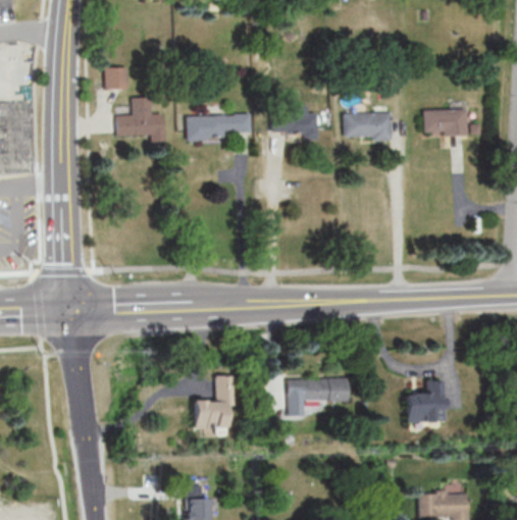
[(127,66),(104,66),(104,88),(127,88),(127,66)]
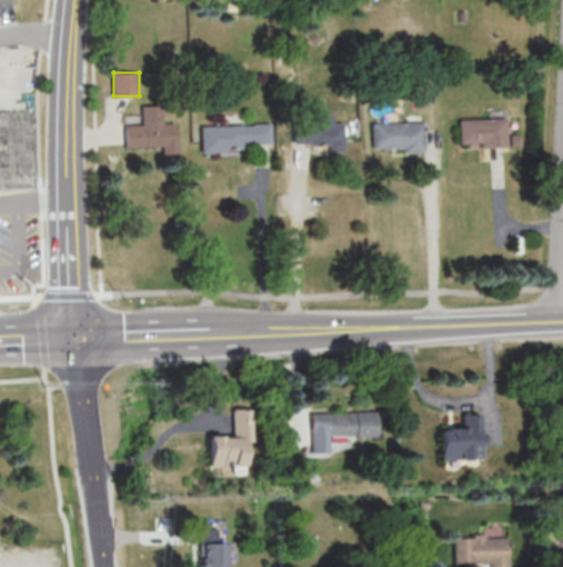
[(127,149),(181,148),(180,122),(166,123),(164,105),(144,105),(144,123),(127,125),(127,149)]
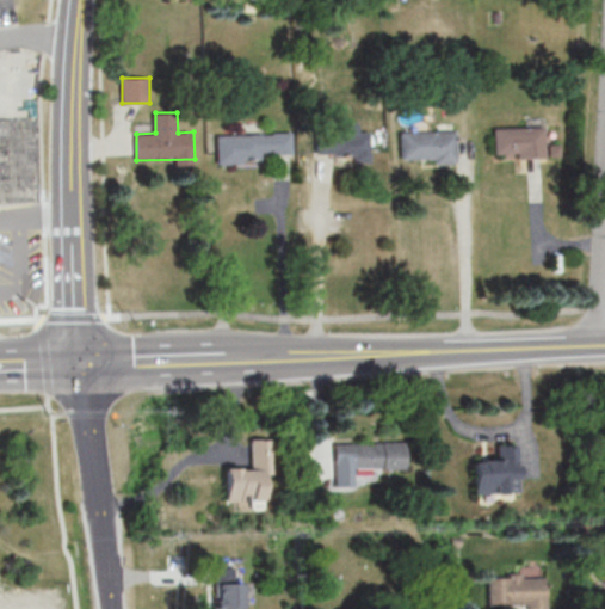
[(494,157),(549,157),(549,127),(494,127),(494,157)]
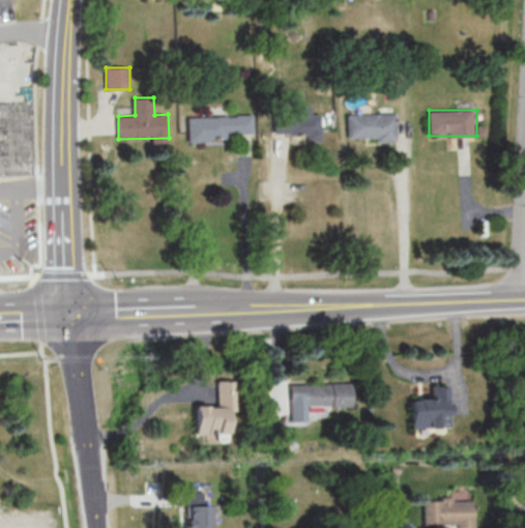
[(321,112),(278,112),(278,138),(321,138),(321,112)]
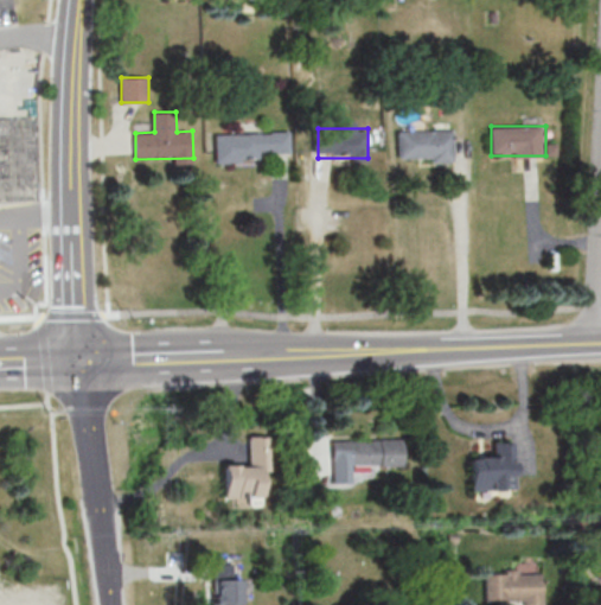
[(400,131),(400,159),(453,159),(453,131),(400,131)]
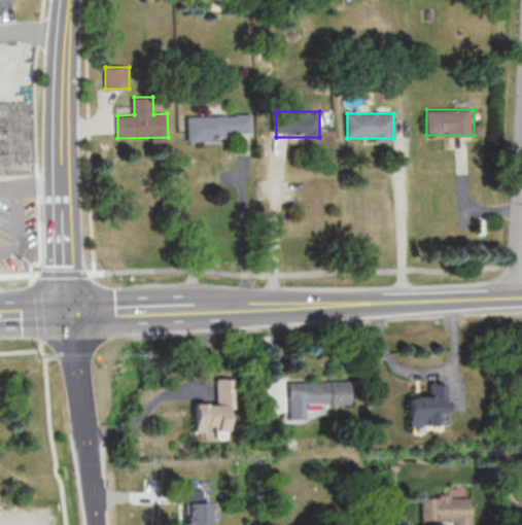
[(188,115),(188,138),(253,137),(253,114),(188,115)]
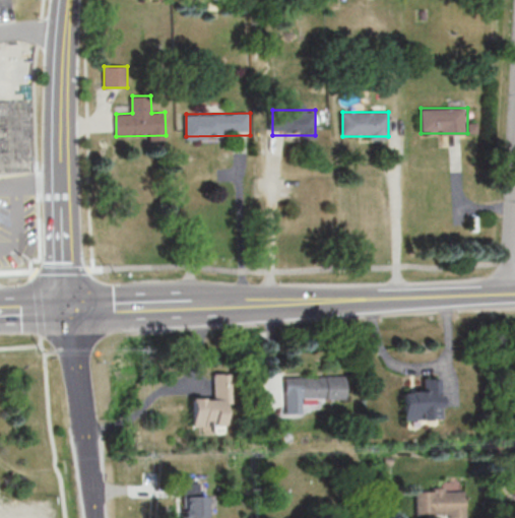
[(234,403),(233,374),(213,374),(214,398),(190,399),(191,427),(224,425),(223,403),(234,403)]
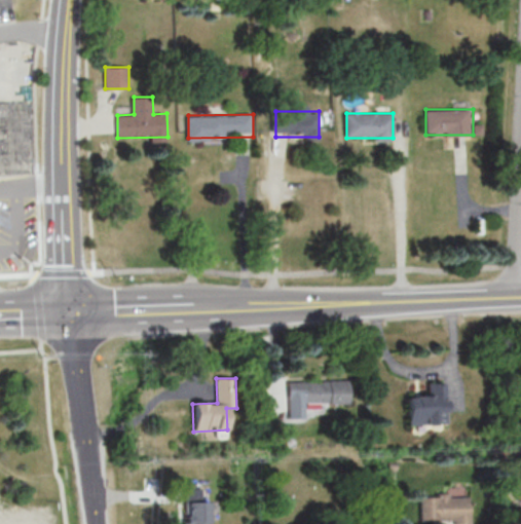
[(265,403),(286,403),(286,404),(348,404),(348,381),(265,381),(265,403)]
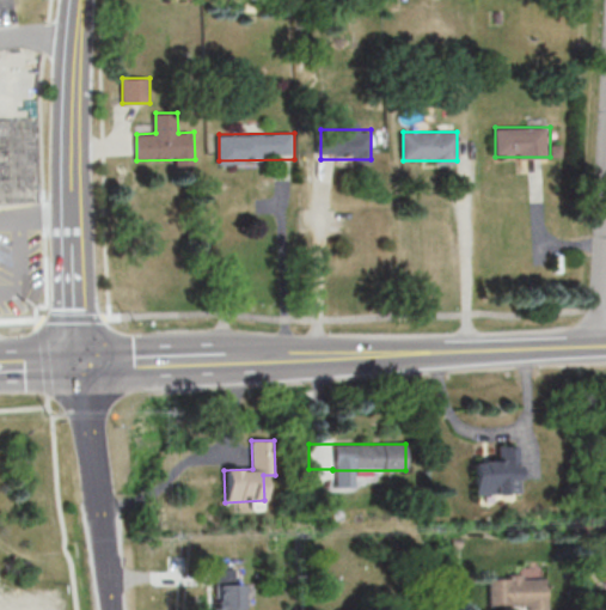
[(519,447),(497,447),(497,462),(472,462),(472,494),(520,494),(519,447)]
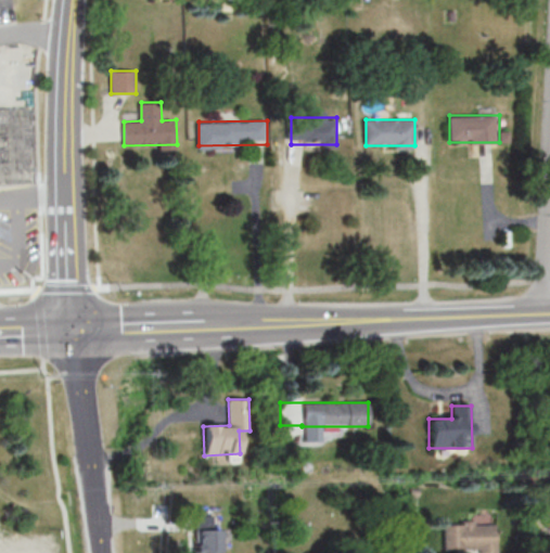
[(445,552),(497,552),(497,523),(445,523),(445,552)]
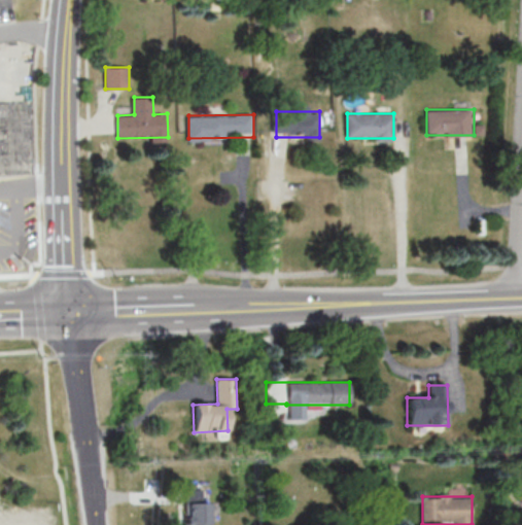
[(184,502),(183,524),(209,524),(210,502),(184,502)]
